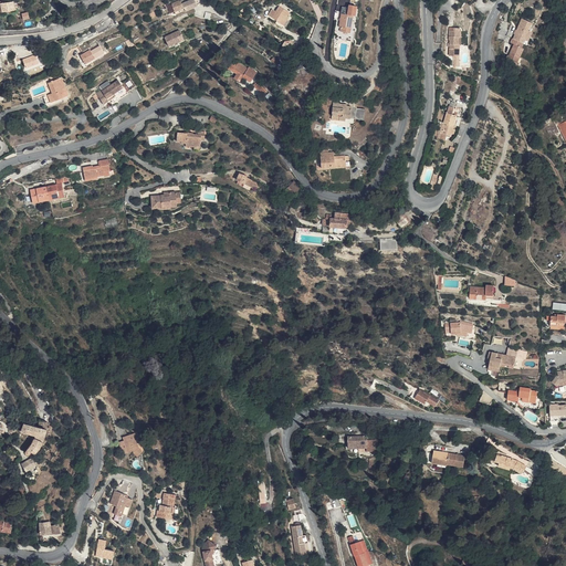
[(0,11),(17,9),(14,0),(0,2),(0,11)]
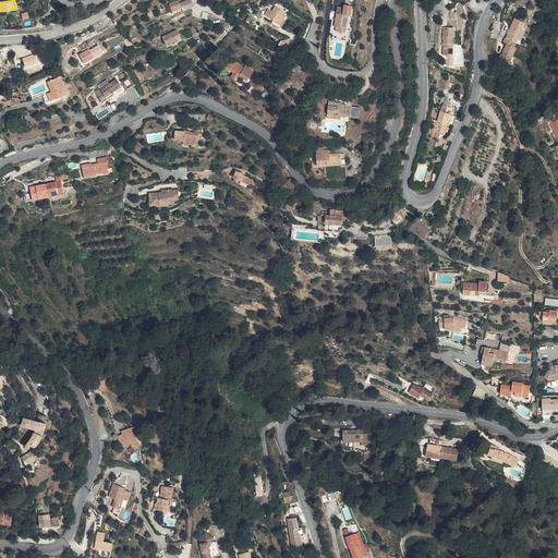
[(167,12),(177,8),(174,4),(173,0),(164,4),(167,12)]
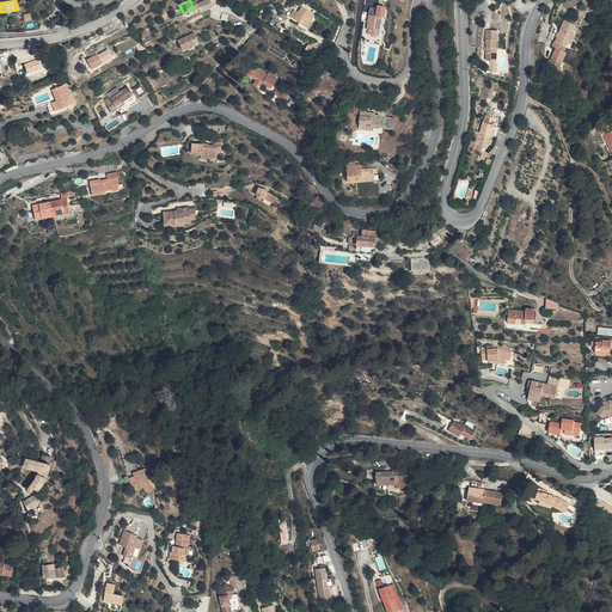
[(209,8),(206,0),(191,5),(194,8),(195,13),(209,8)]
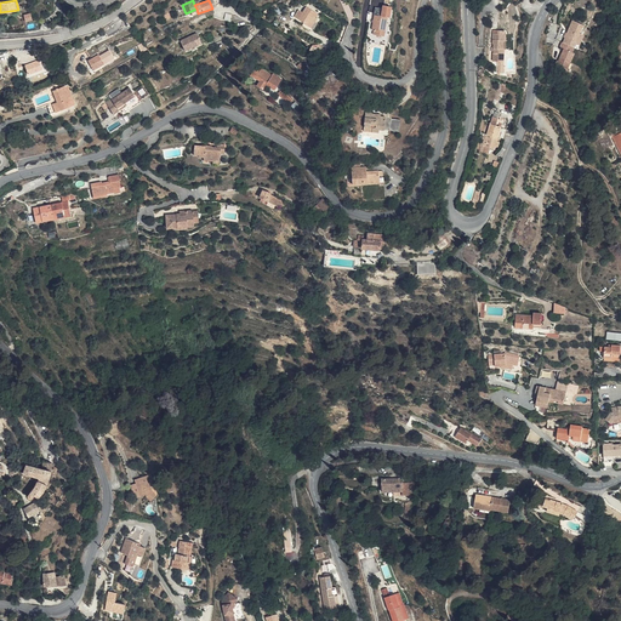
[(372,17),(386,18),(388,20),(389,7),(382,5),(381,10),(372,9),(371,16),(372,17)]
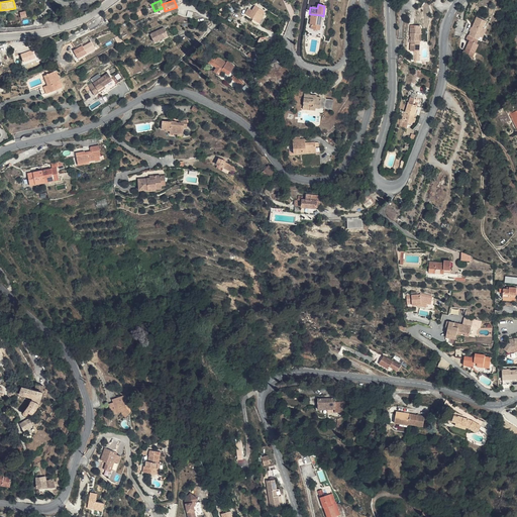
[(263,13),(252,6),(249,11),(247,9),(242,16),(253,23),(257,18),(259,19),(260,17),(263,13)]
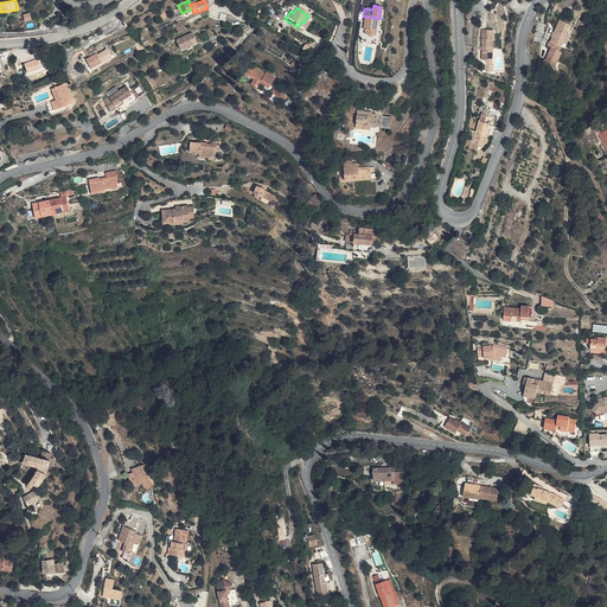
[(376,25),(377,18),(364,17),(362,31),(366,32),(374,33),(375,33),(376,25)]
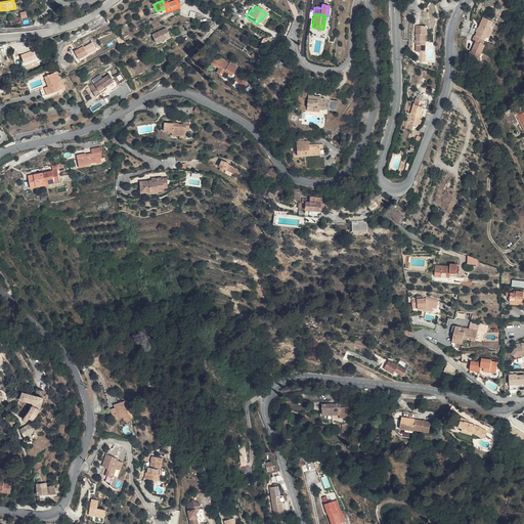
[(475,35),(474,34),(471,39),(475,41),(470,50),(469,53),(468,55),(476,59),(483,44),(481,43),(484,39),(487,41),(495,22),(483,15),(475,35)]
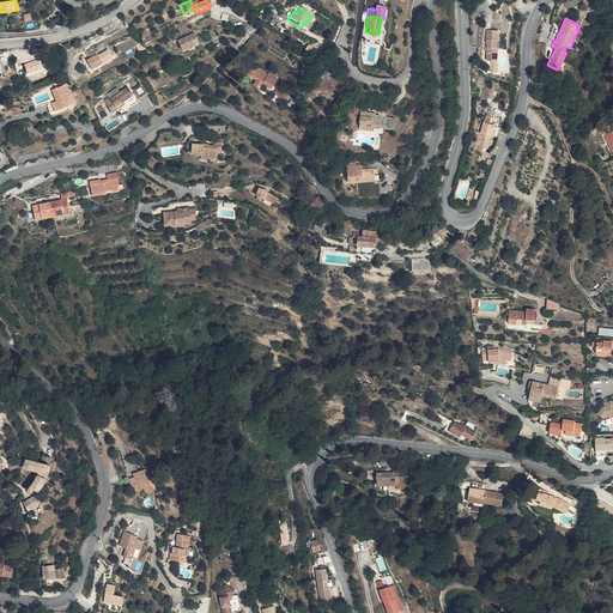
[(499,29),(493,29),(492,32),(487,32),(486,42),(489,42),(489,60),(498,60),(499,48),(497,48),(498,40),(499,40),(501,32),(499,29)]
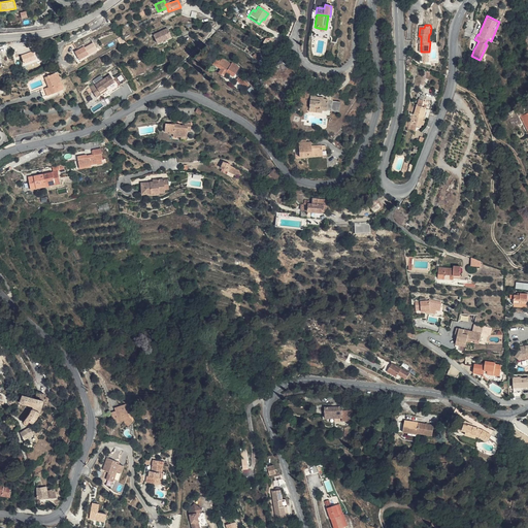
[(158,42),(172,36),(169,28),(155,34),(158,42)]
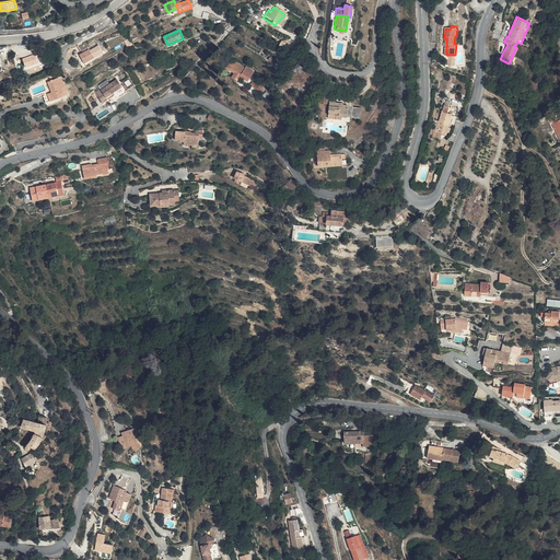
[(104,53),(100,45),(91,49),(90,48),(81,54),(85,62),(95,57),(96,57),(104,53)]
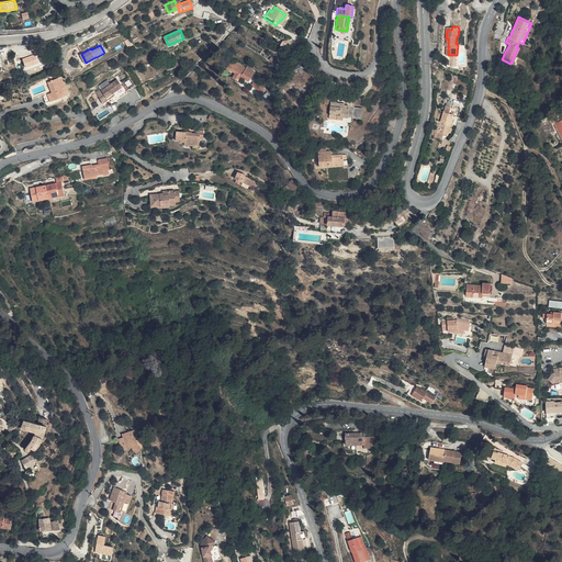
[(35,54),(24,58),(27,67),(38,63),(35,54)]
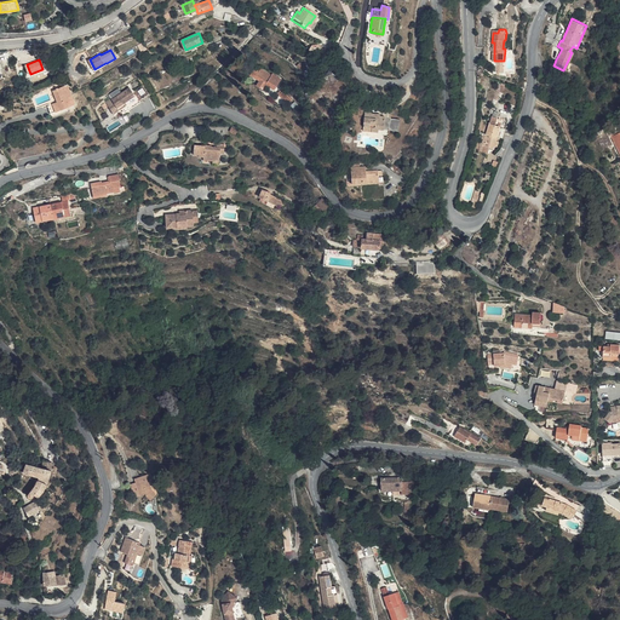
[(273,74),(262,69),(259,73),(257,78),(262,81),(259,86),(265,89),(268,84),(273,74)]
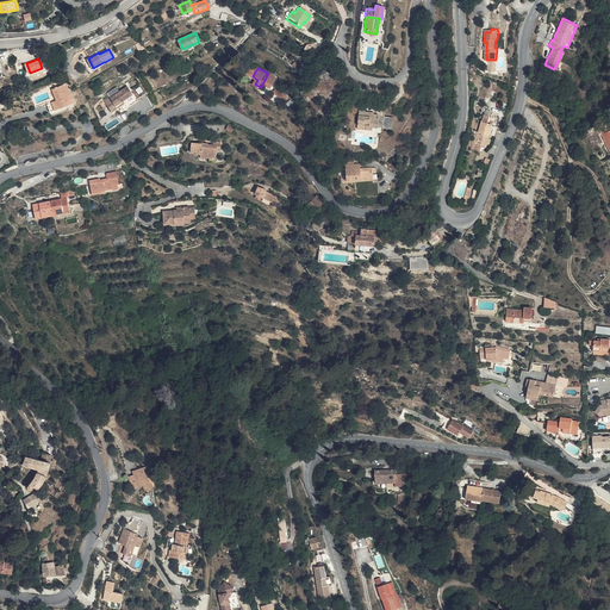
[(268,72),(268,73),(263,82),(272,87),(278,76),(268,72)]
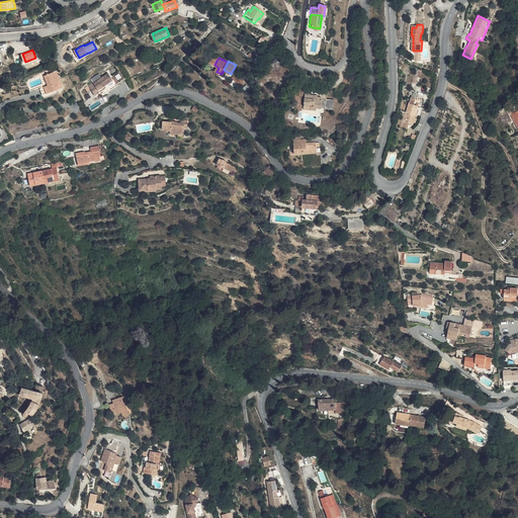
[(46,75),(46,76),(53,73),(59,89),(64,87),(58,70),(46,75)]
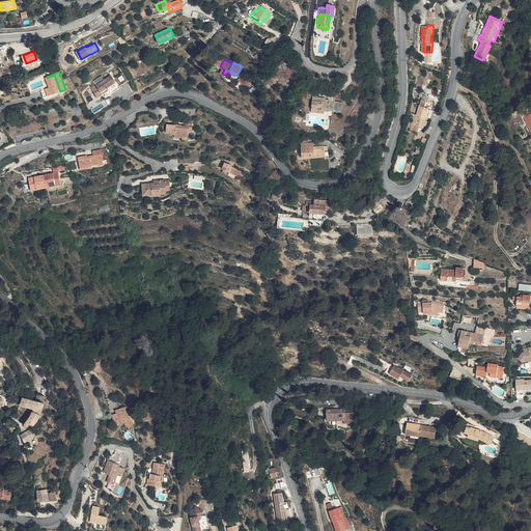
[(60,91),(54,75),(47,78),(50,87),(43,90),(45,98),(60,91)]
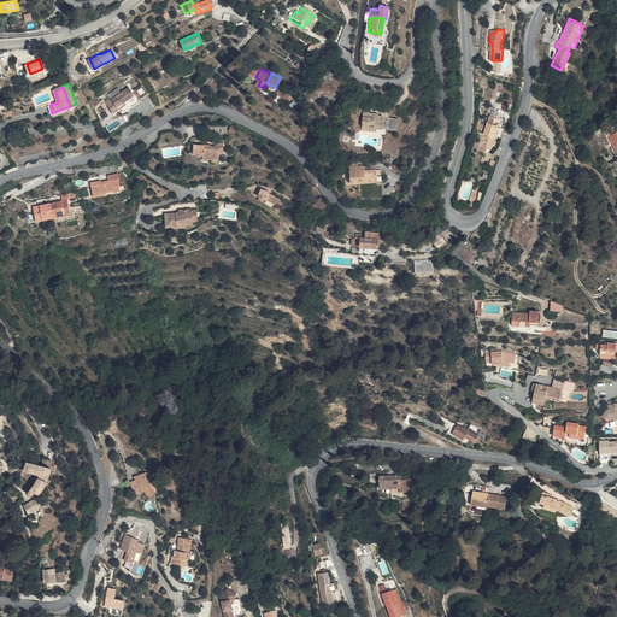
[(135,94),(130,87),(106,103),(113,113),(127,104),(124,101),(135,94)]
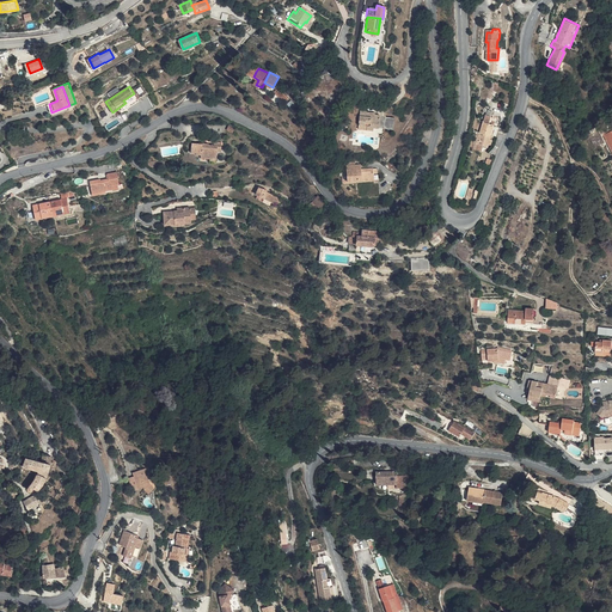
[(281,89),(279,92),(288,99),(291,95),(282,87),(281,89)]
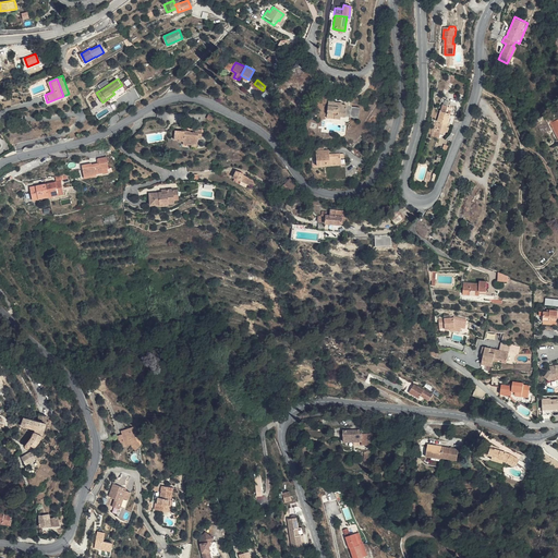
[(443,83),(439,82),(436,88),(432,87),(429,92),(436,94),(438,95),(443,83)]
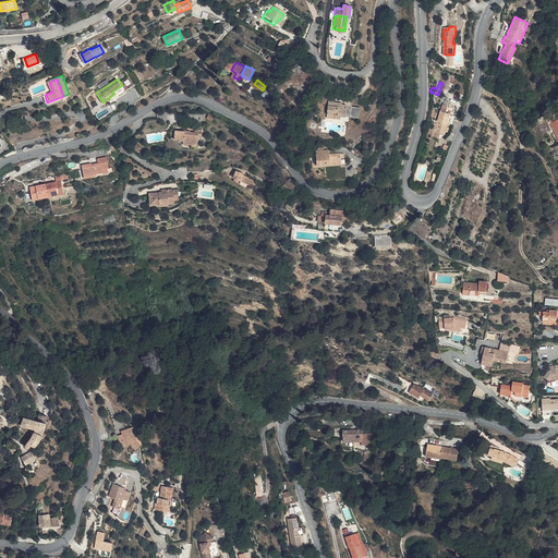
[(336,100),(329,100),(328,114),(337,116),(337,119),(343,119),(343,114),(349,114),(349,106),(344,105),(336,105),(336,100)]
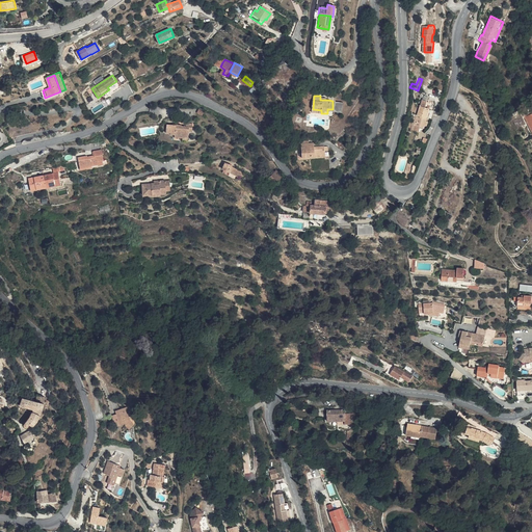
[(418,113),(419,113),(428,116),(430,107),(426,106),(428,101),(423,99),(418,113)]
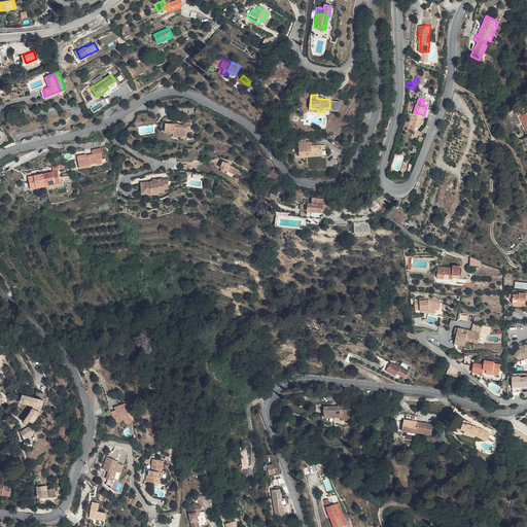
[(344,101),(335,100),(334,109),(343,109),(344,101)]
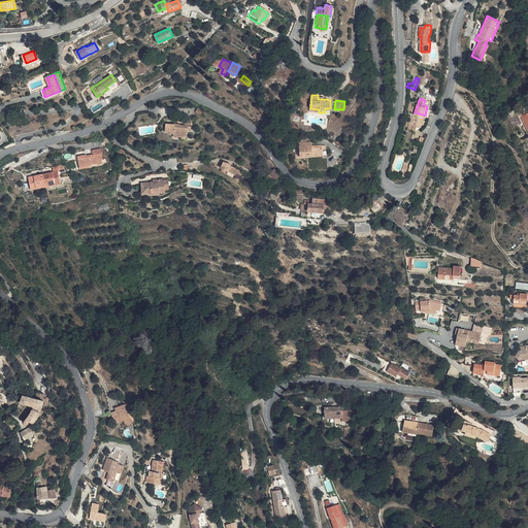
[(199,106),(196,111),(202,114),(205,109),(199,106)]
